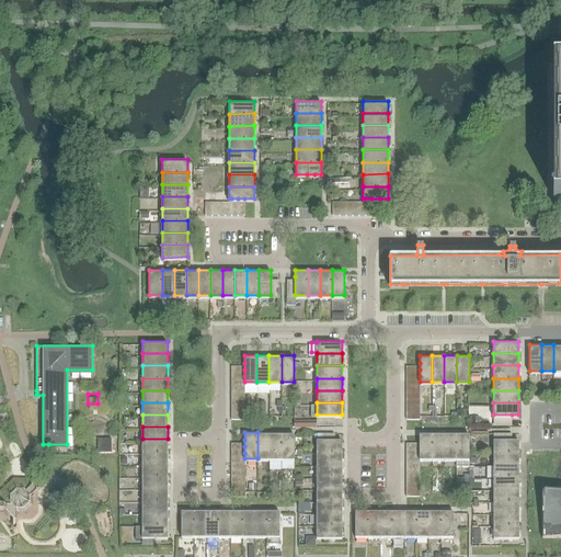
[(270,432),(258,432),(258,458),(270,458),(270,432)]
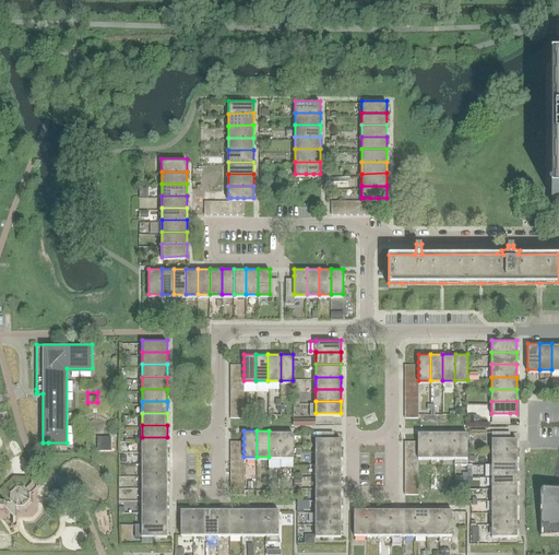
[(281,430),(269,430),(269,457),(281,457),(281,430)]
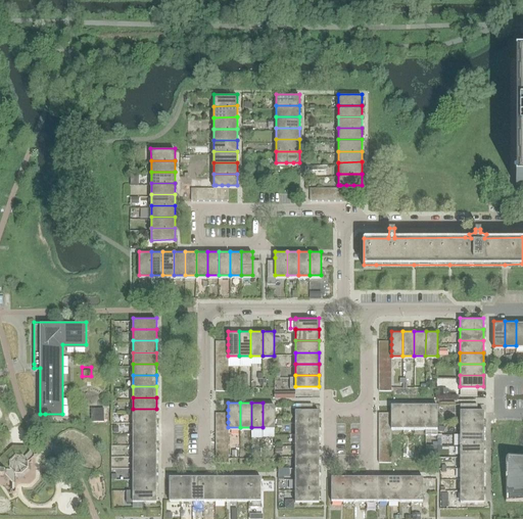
[(274,403),(263,403),(263,427),(274,427),(274,403)]
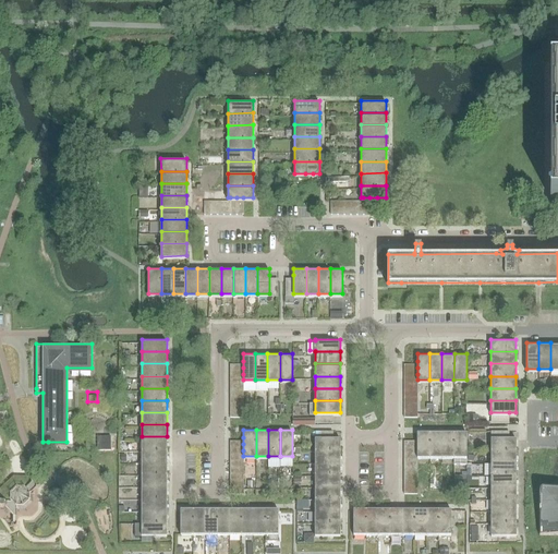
[(429,430),(417,430),(417,437),(417,444),(417,450),(417,456),(429,456),(429,430)]
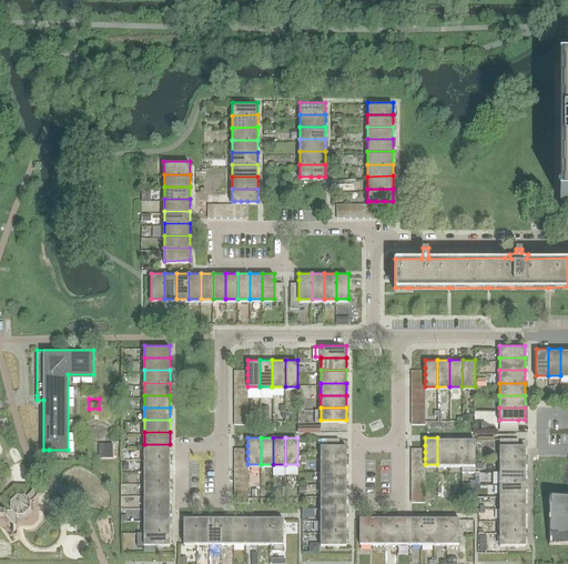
[(449,437),(437,437),(437,464),(449,464),(449,437)]
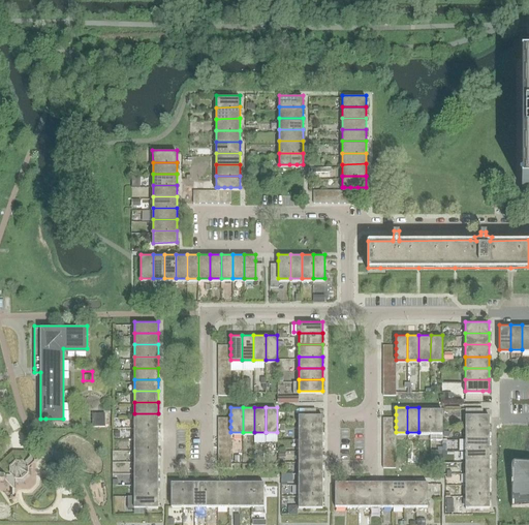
[(418,407),(418,432),(431,432),(431,407),(418,407)]
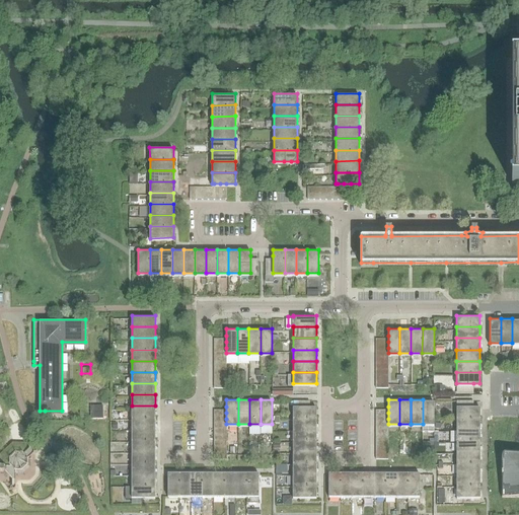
[(433,399),(423,399),(423,424),(434,424),(434,399),(433,399)]
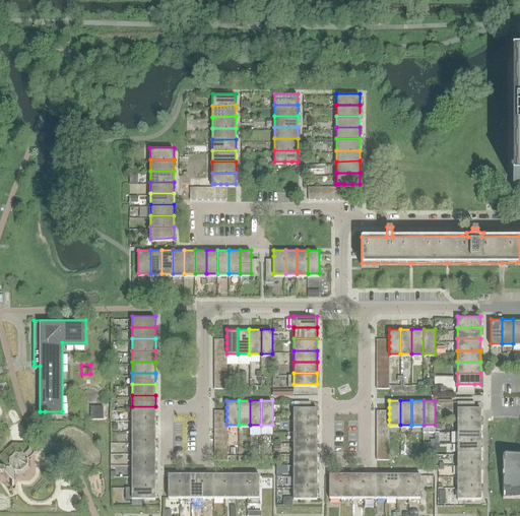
[(103,403),(90,403),(90,416),(104,416),(103,403)]
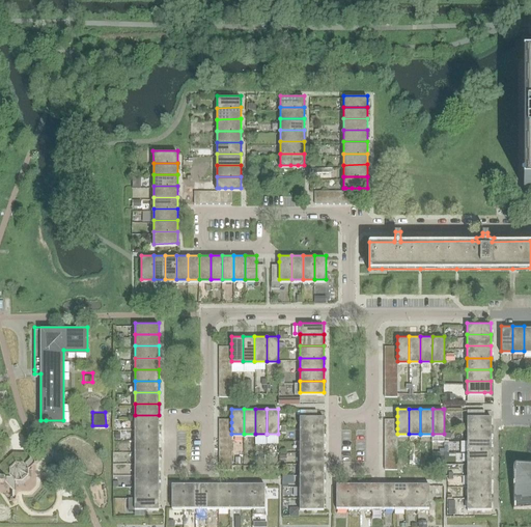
[(159,415),(135,415),(135,427),(159,427),(159,415)]
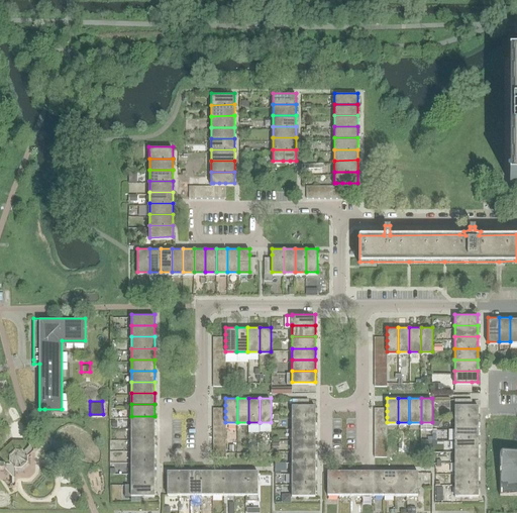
[(315,404),(308,404),(292,404),(292,415),(315,415),(315,404)]
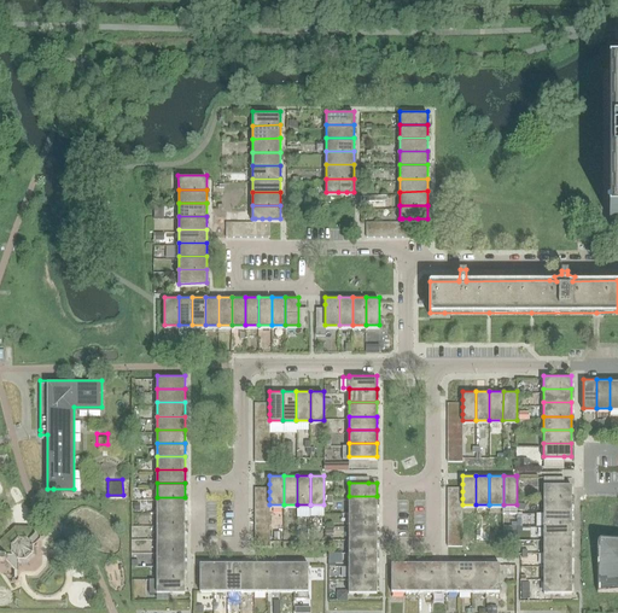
[(571,483),(564,483),(543,483),(543,496),(571,496),(571,483)]
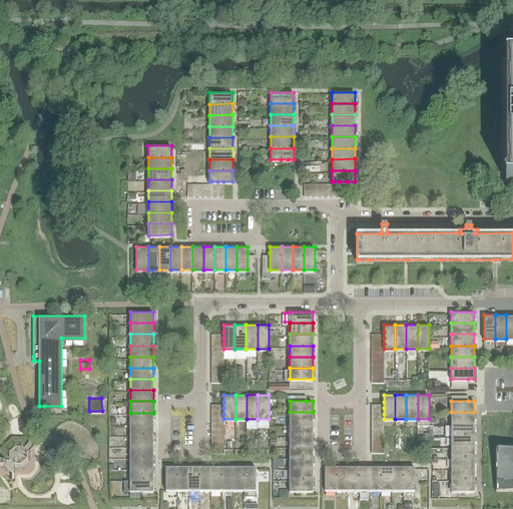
[(313,423),(313,412),(290,412),(290,423),(313,423)]
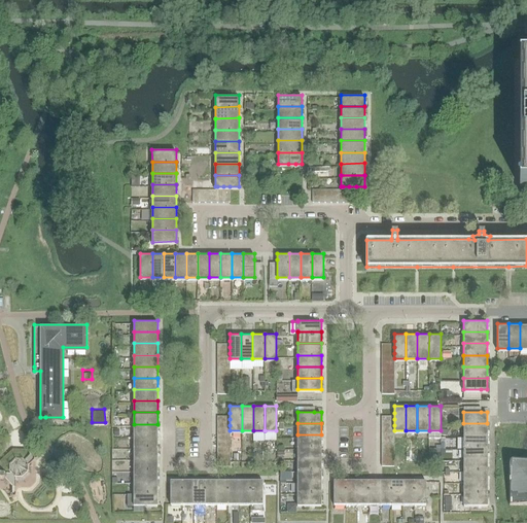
[(487,423),(463,423),(463,434),(487,434),(487,423)]
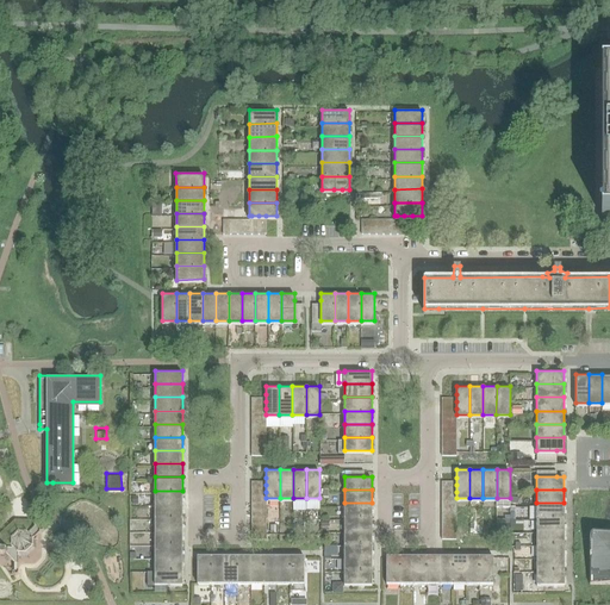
[(182,491),(155,491),(155,504),(182,504),(182,491)]
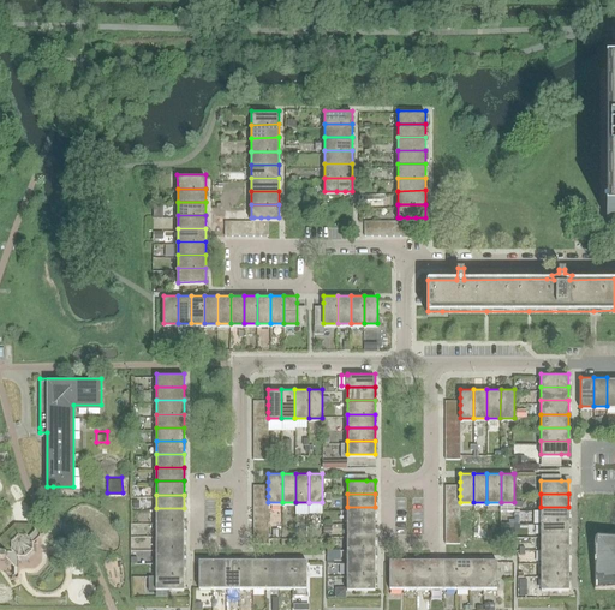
[(595,504),(595,574),(595,575),(596,578),(597,578),(598,579),(601,579),(614,579),(614,497),(599,498),(598,498),(596,500),(596,501),(595,502),(595,504)]
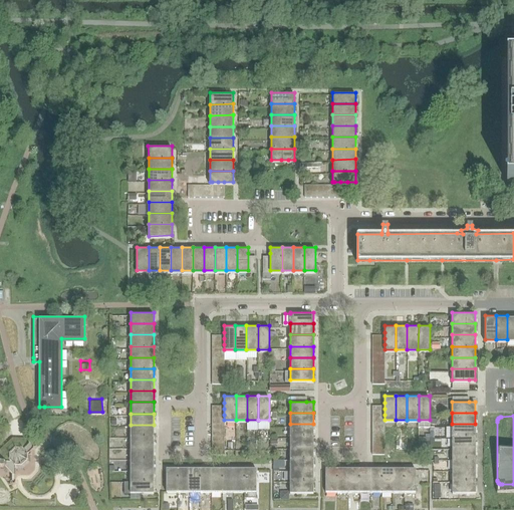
[(313,435),(313,424),(290,424),(290,435),(313,435)]
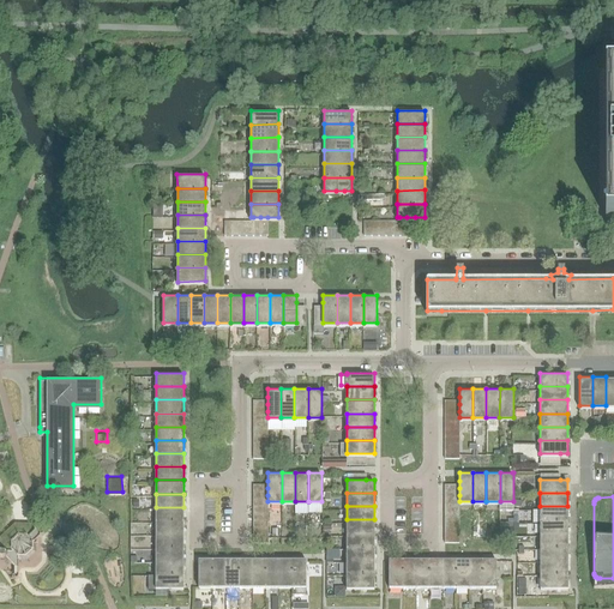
[(567,506),(540,506),(540,519),(567,519),(567,506)]
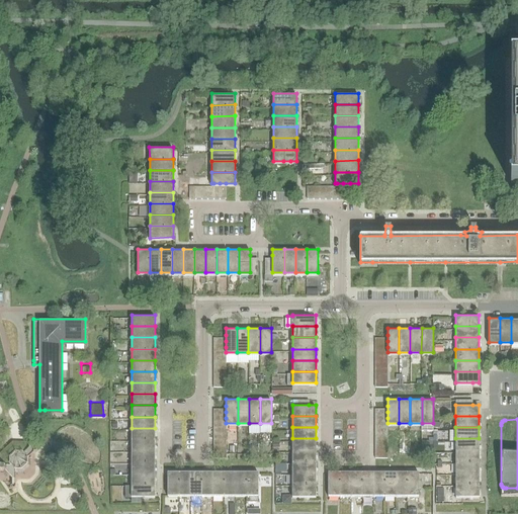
[(155,428),(132,428),(132,439),(155,439),(155,428)]
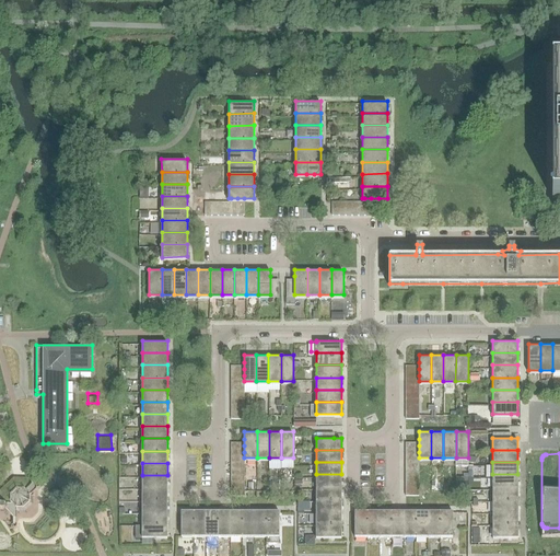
[(341,486),(341,474),(316,474),(316,486),(341,486)]
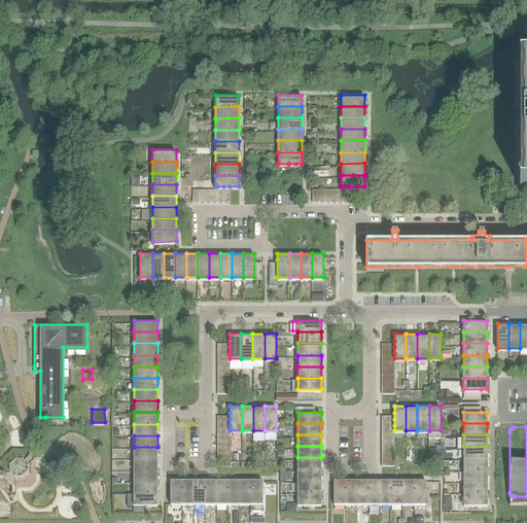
[(487,446),(463,446),(463,457),(487,457),(487,446)]
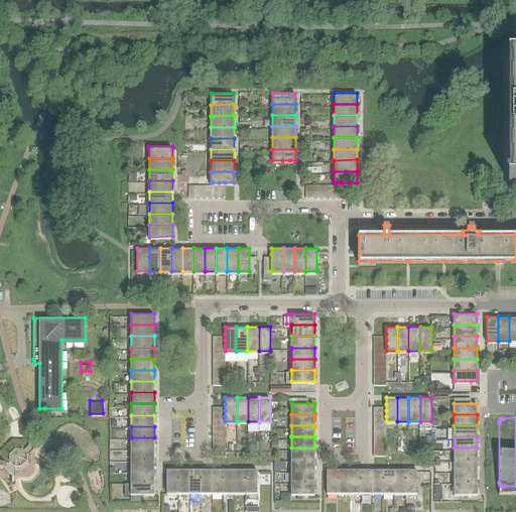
[(154,437),(131,437),(131,449),(154,449),(154,437)]
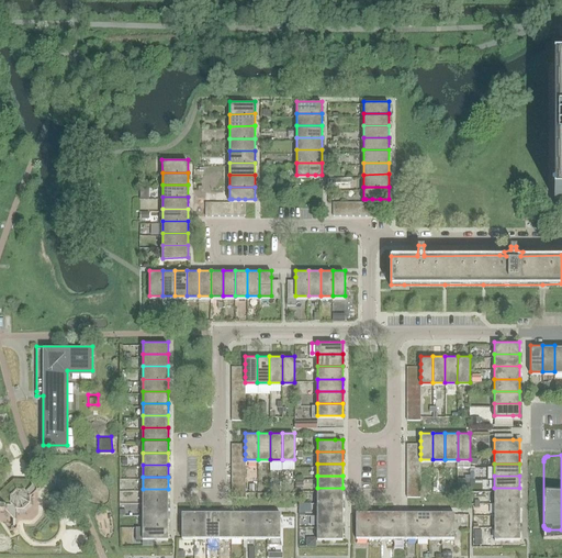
[(0,490),(0,494),(0,508),(4,508),(10,514),(13,511),(18,511),(18,508),(23,508),(30,502),(30,495),(33,495),(33,492),(38,488),(38,487),(37,488),(35,486),(29,478),(13,478),(0,490)]
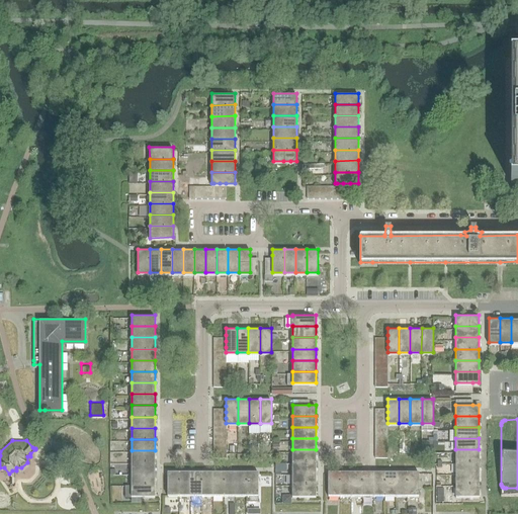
[(421,442),(421,451),(433,451),(433,450),(433,442),(428,442),(421,442)]
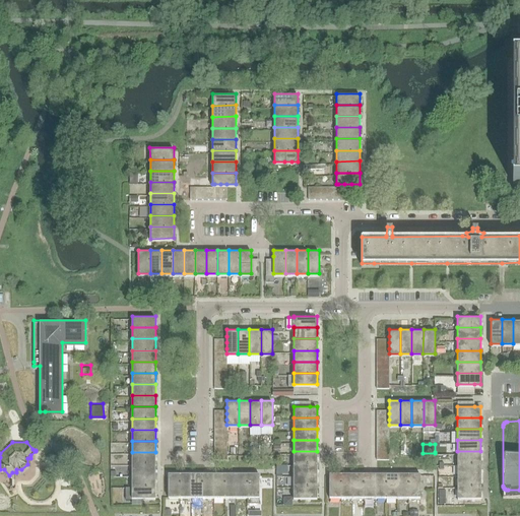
[(317,463),(317,451),(294,451),(294,462),(317,463)]
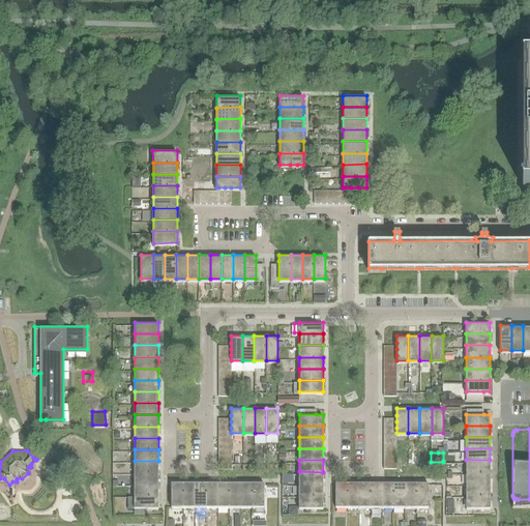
[(490,460),(466,460),(466,471),(490,471),(490,460)]
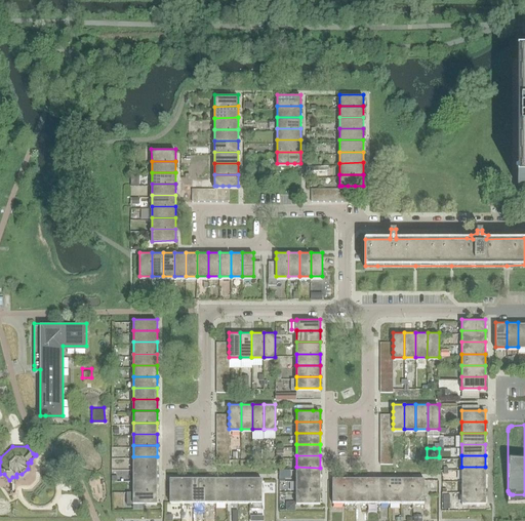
[(157,456),(133,456),(133,468),(157,468),(157,456)]
